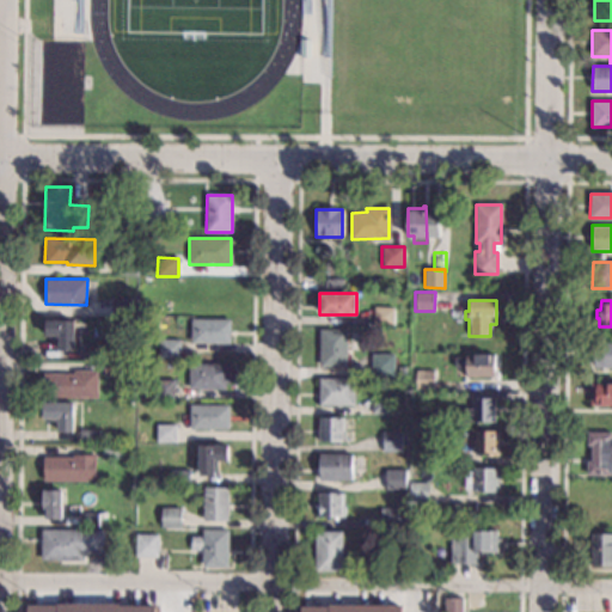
[(393,326),(373,326),(373,307),(393,307),(393,326)]
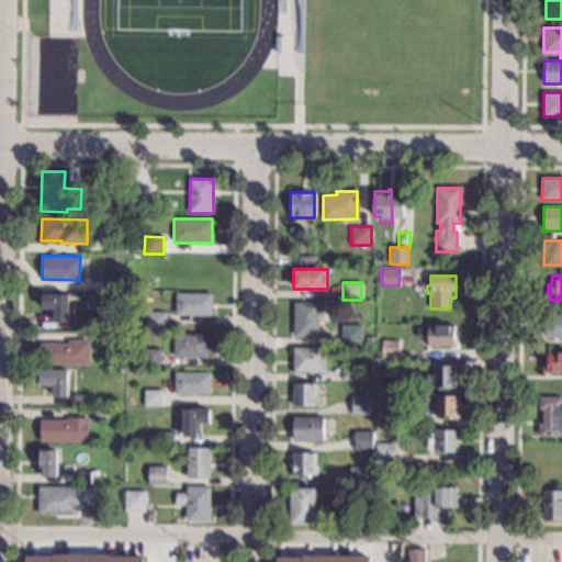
[(211,315),(176,315),(176,293),(212,293),(211,315)]
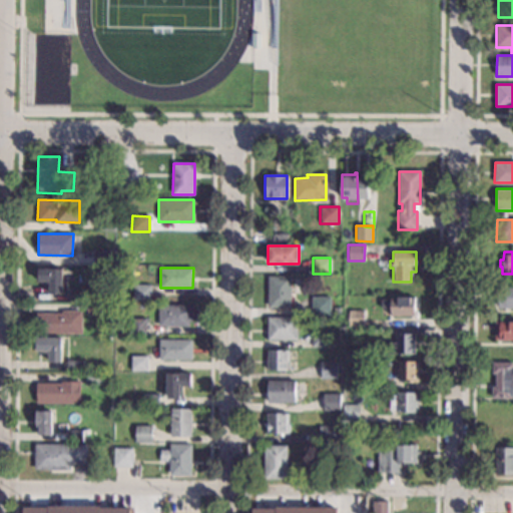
[(62,294),(49,294),(49,282),(38,282),(38,269),(62,269),(62,294)]
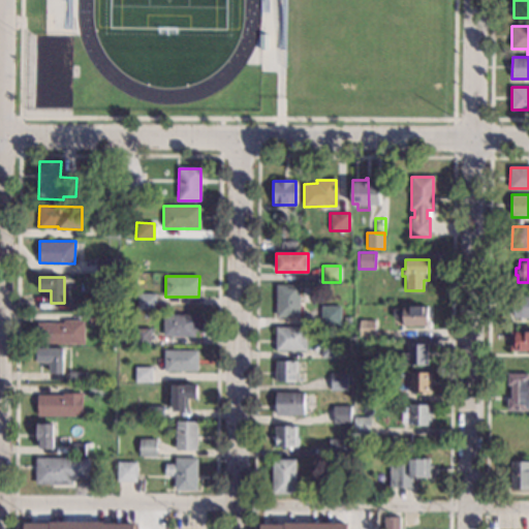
[(300,318),(276,317),(277,285),(300,285),(300,318)]
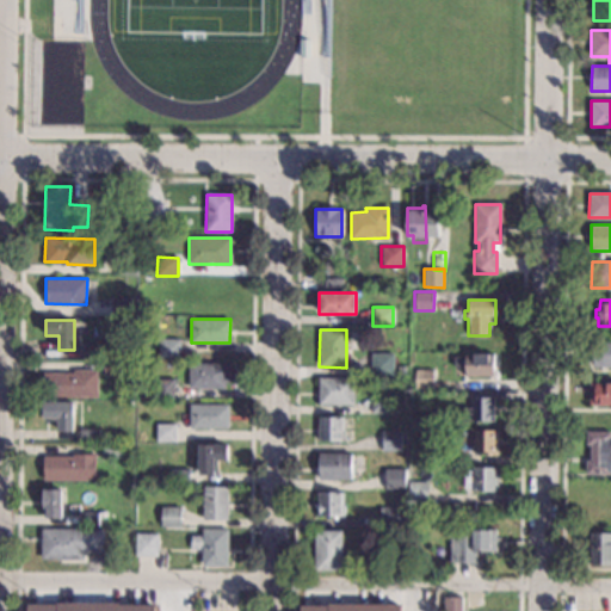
[(180,340),(179,358),(158,358),(159,339),(180,340)]
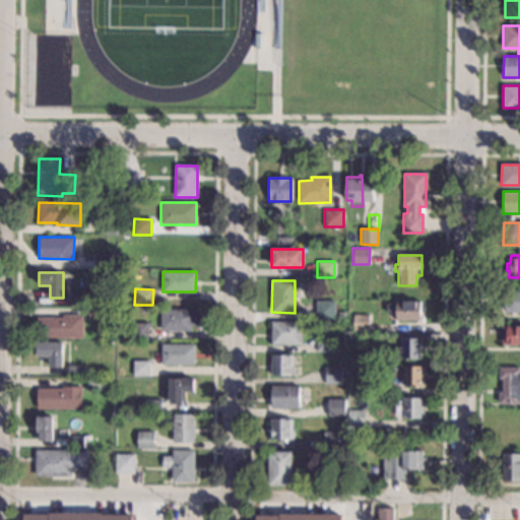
[(519,290),(519,312),(505,312),(505,290),(519,290)]
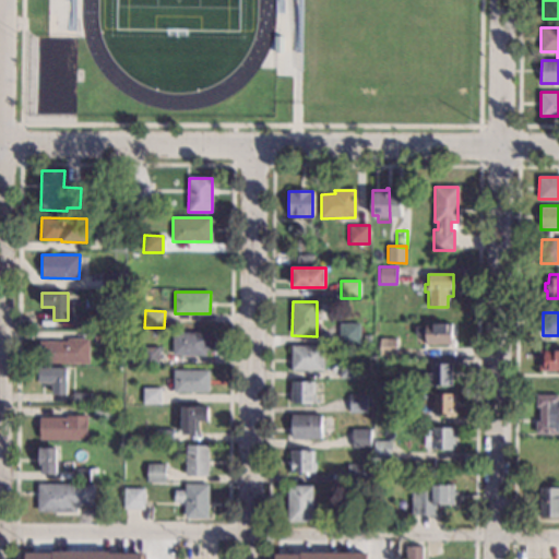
[(92,317),(91,328),(74,326),(74,316),(92,317)]
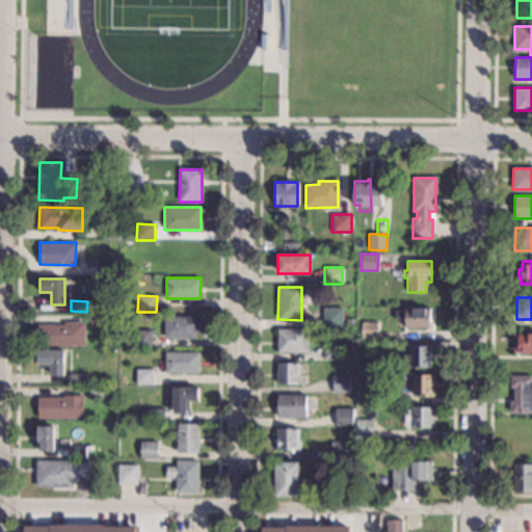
[(342,309),(343,327),(323,327),(323,308),(342,309)]
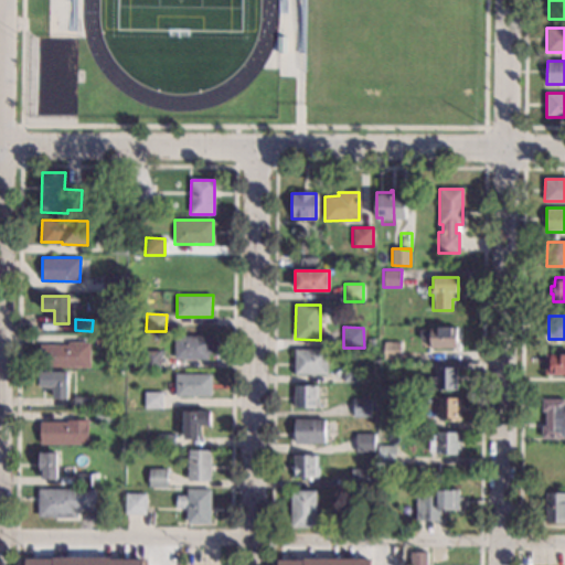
[(456,328),(456,349),(430,349),(430,341),(420,341),(420,329),(430,330),(430,328),(456,328)]
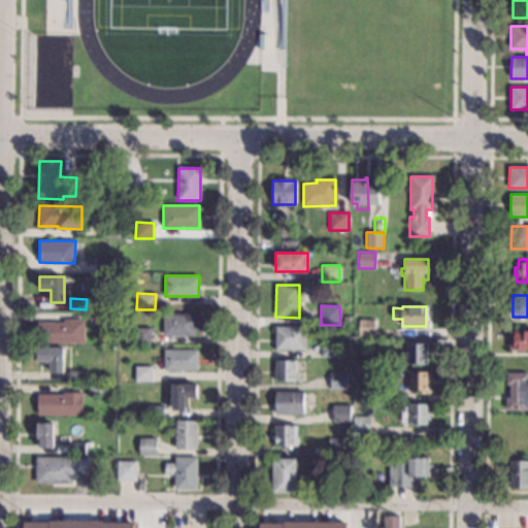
[(105,323),(89,323),(90,312),(105,312),(105,323)]
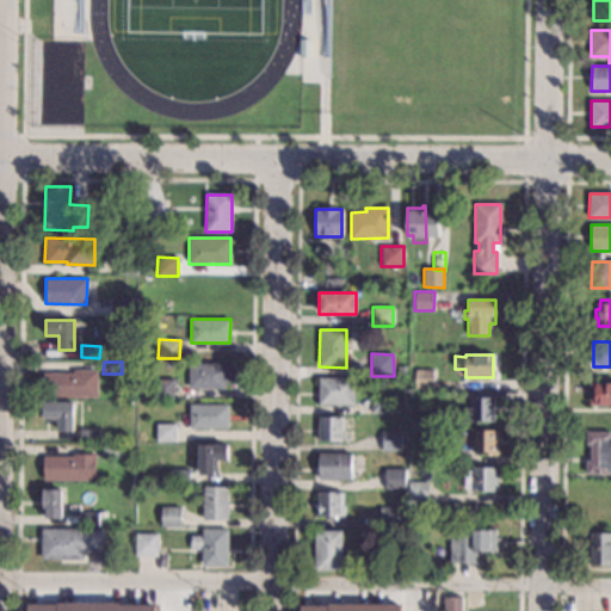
[(229,383),(226,383),(226,389),(189,389),(189,363),(230,363),(229,383)]
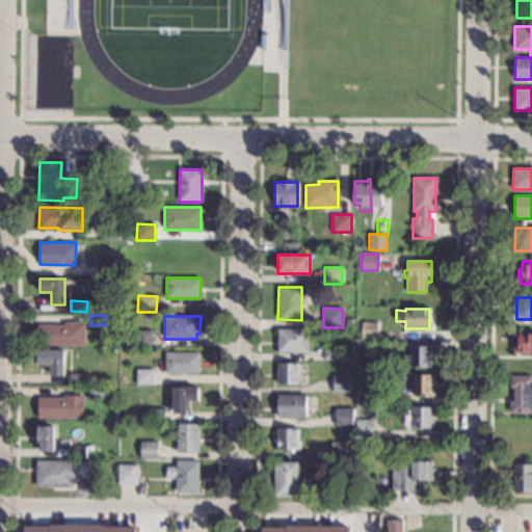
[(377,339),(361,339),(361,321),(377,322),(377,339)]
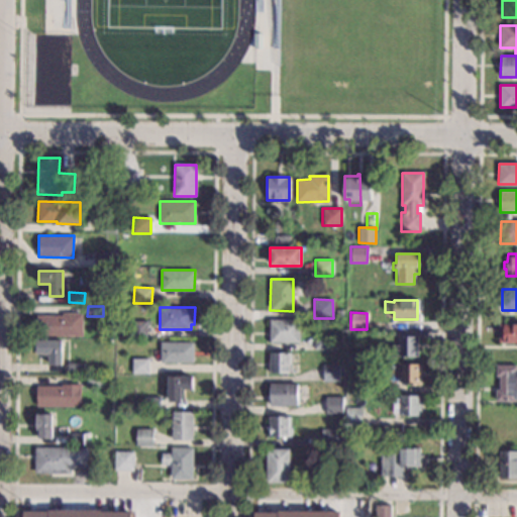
[(82,336),(35,336),(36,315),(62,316),(62,313),(83,313),(82,336)]
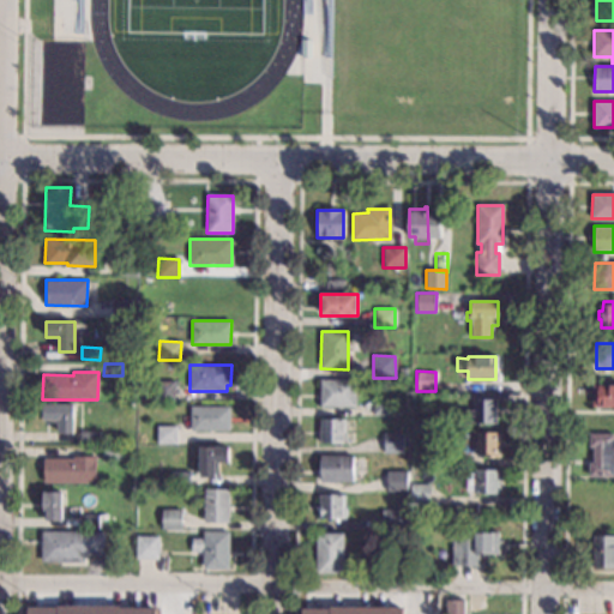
[(356,408),(319,408),(319,379),(356,379),(356,408)]
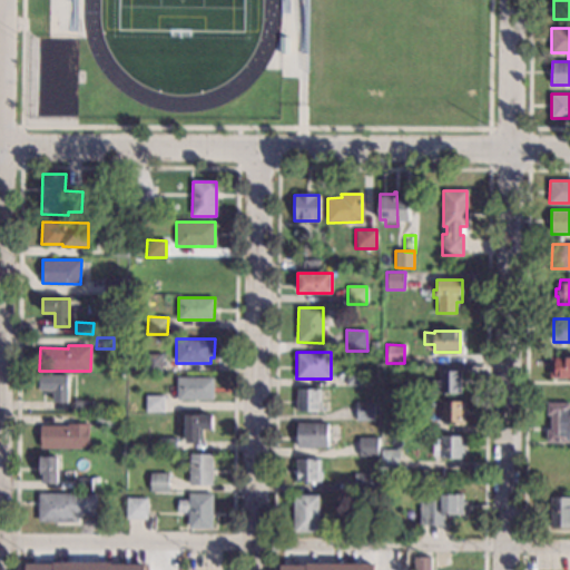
[(161,373),(143,373),(143,354),(161,354),(161,373)]
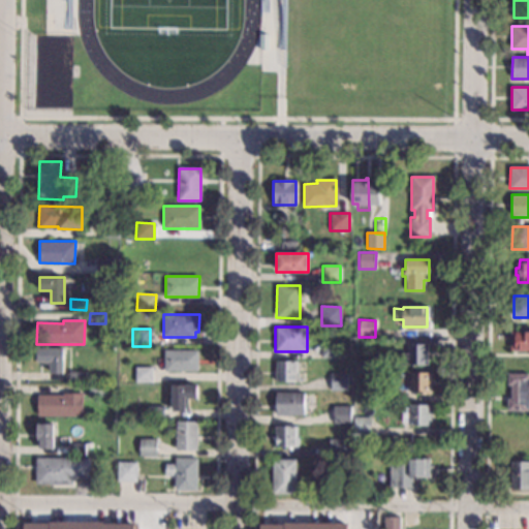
[(528,330),(528,350),(510,350),(510,330),(528,330)]
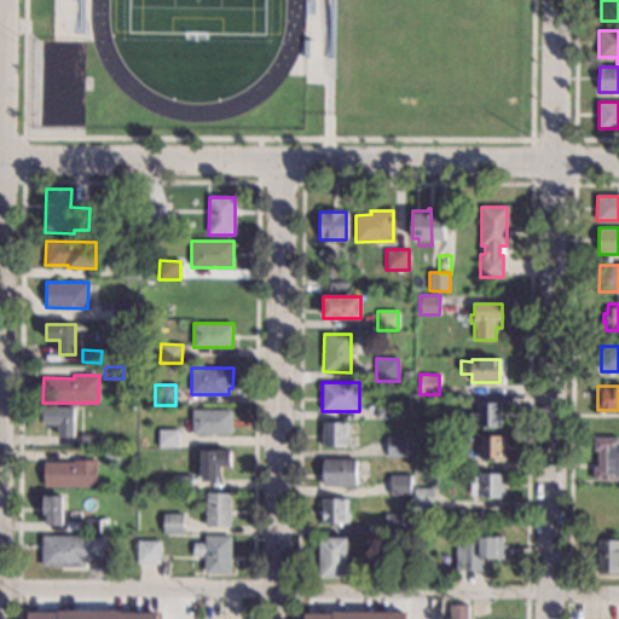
[(397,420),(376,420),(376,401),(397,401),(397,420)]
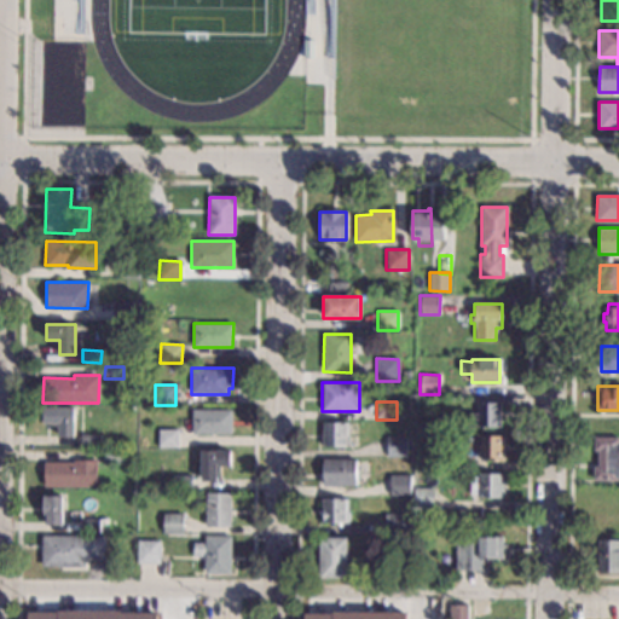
[(501,427),(468,427),(468,412),(475,412),(475,403),(501,403),(501,427)]
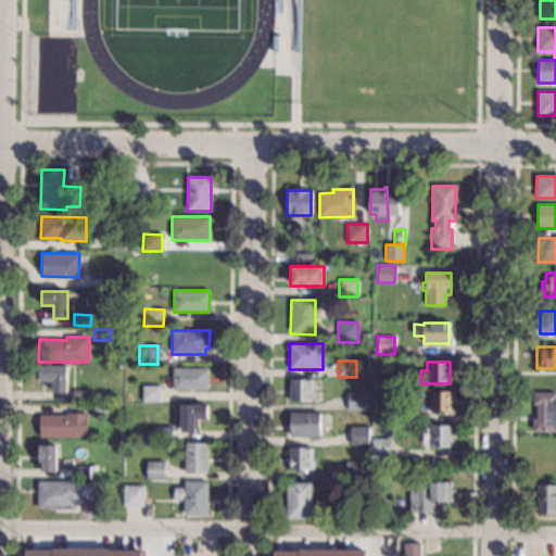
[(67,366),(66,393),(52,392),(52,380),(38,380),(39,365),(67,366)]
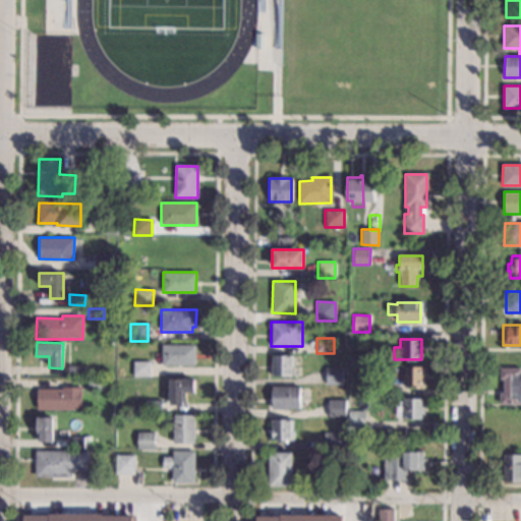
[(194,365),(162,365),(162,345),(194,345),(194,365)]
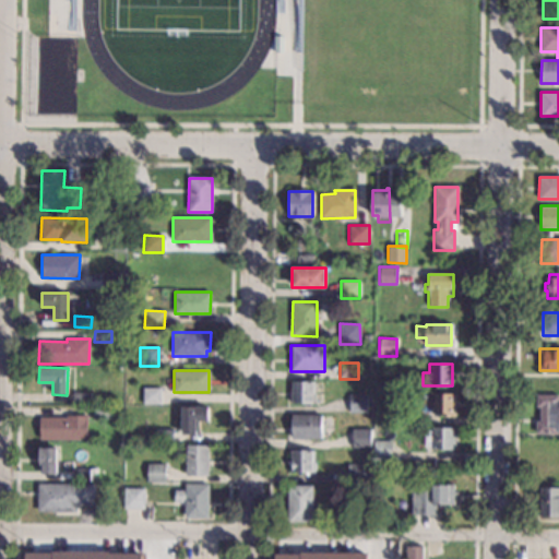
[(316,393),(317,393),(317,404),(290,403),(292,382),(316,382),(316,393)]
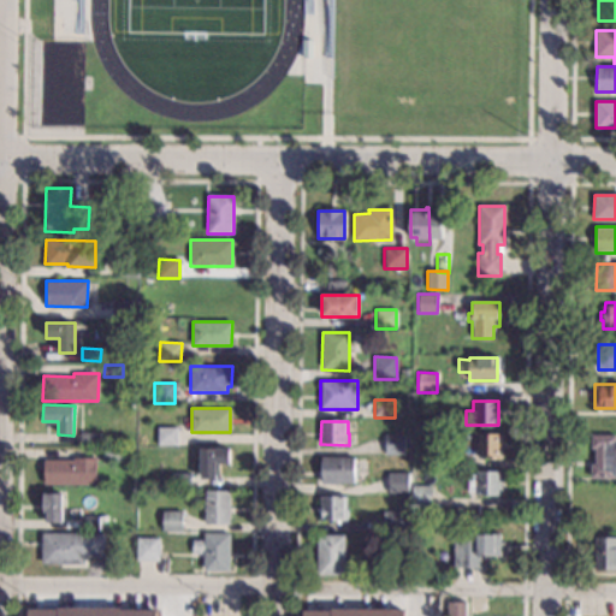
[(177,428),(177,445),(158,445),(158,427),(177,428)]
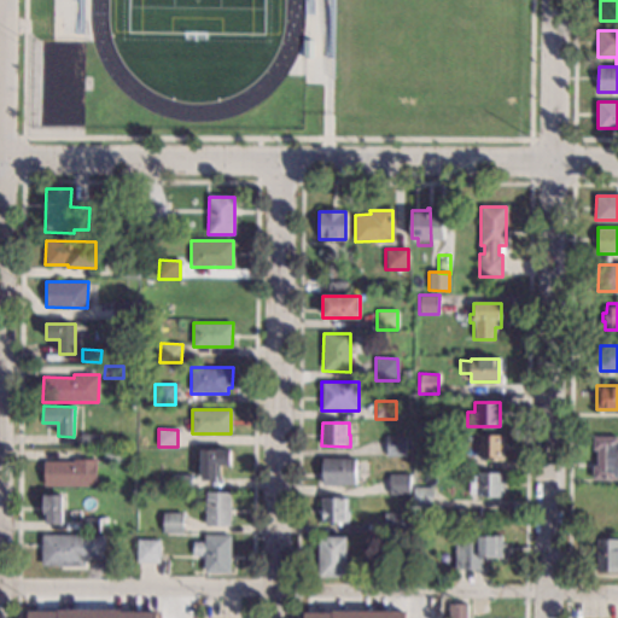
[(99,445),(81,445),(81,435),(99,435),(99,445)]
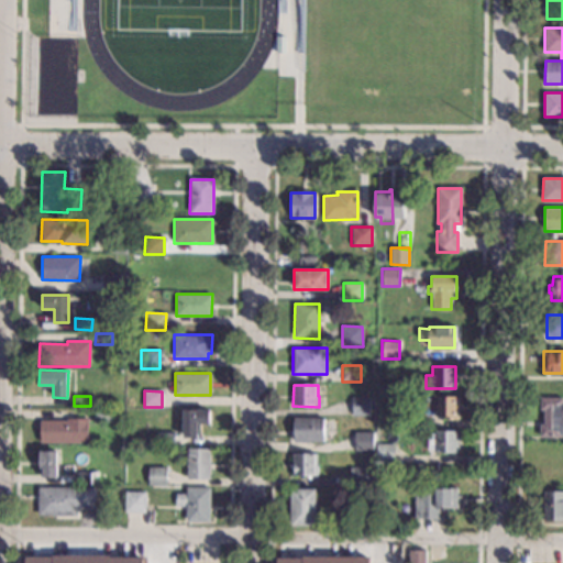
[(457,419),(435,419),(435,396),(459,397),(457,419)]
